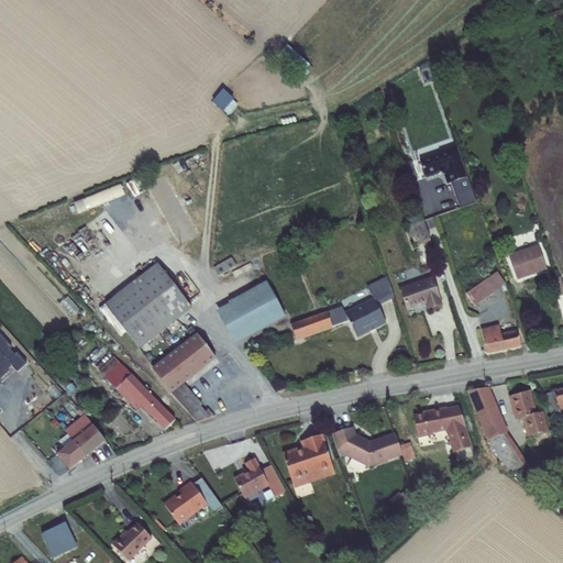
[(428,62),(420,66),(421,70),(430,67),(428,62)]
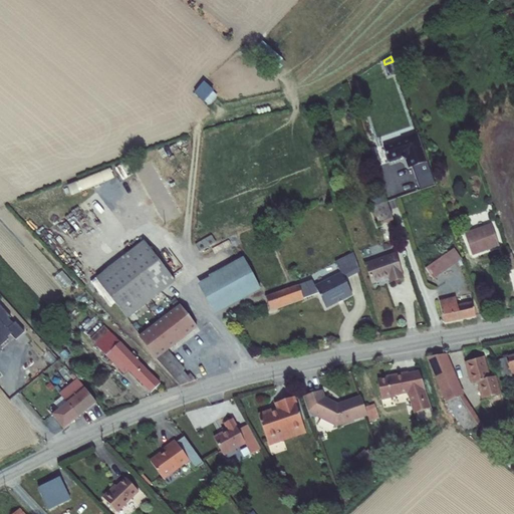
[(214,91),(204,82),(195,93),(204,102),(205,101),(213,92),(214,91)]
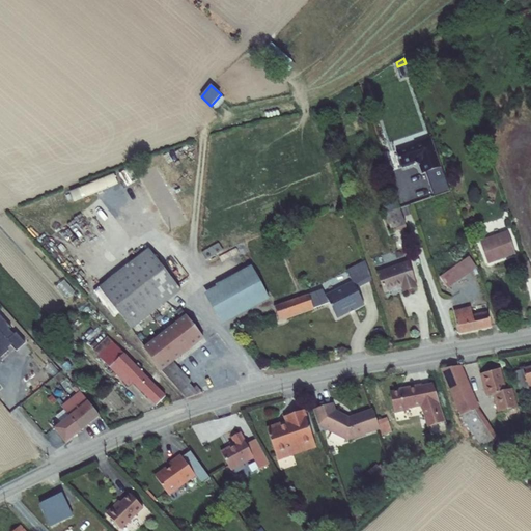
[(220,95),(212,105),(216,109),(225,100),(220,95)]
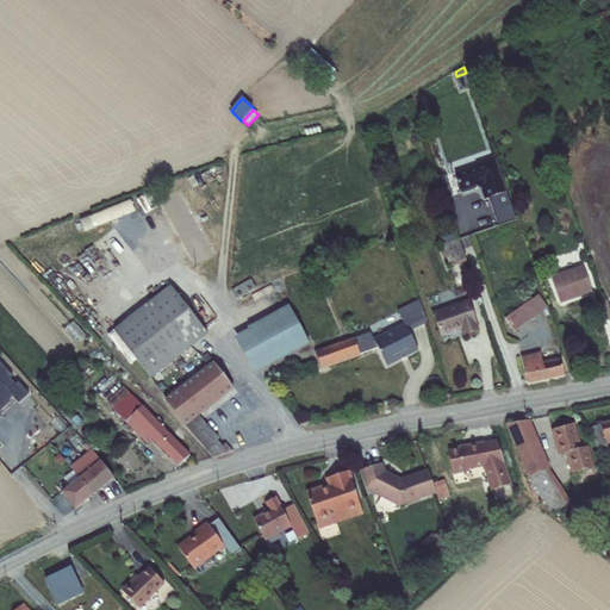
[(478,167),(455,174),(462,194),(478,188),(481,191),(485,200),(490,199),(499,226),(517,221),(495,157),(477,165),(478,167)]
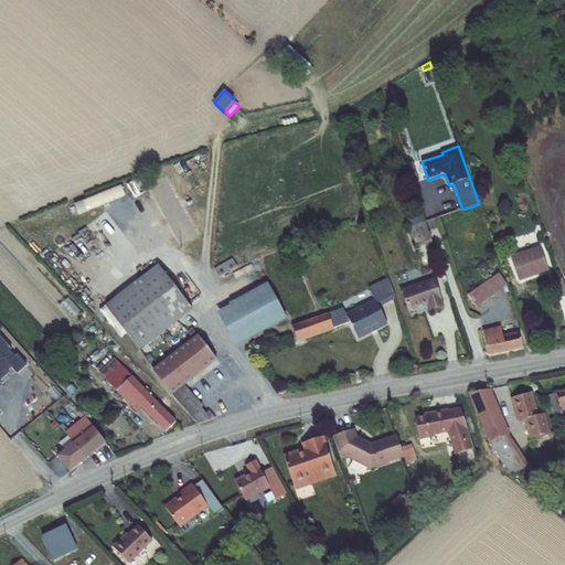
[(121,185),(75,204),(78,215),(126,196),(121,185)]
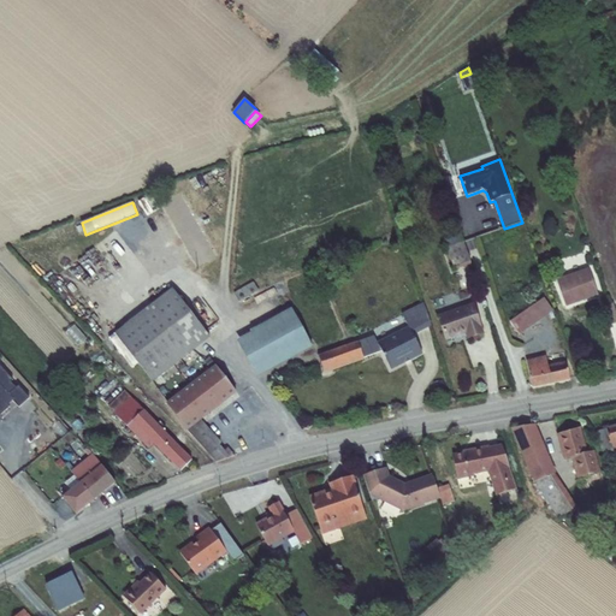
[(141,243),(153,235),(141,218),(129,227),(141,243)]
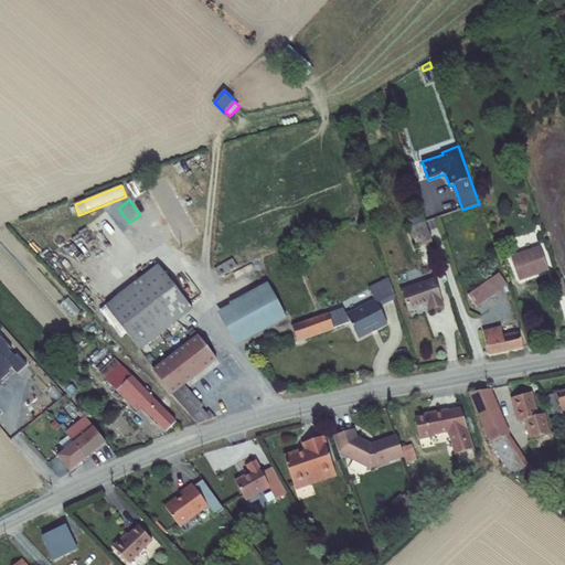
[(411,227),(425,223),(422,215),(408,220),(411,227)]
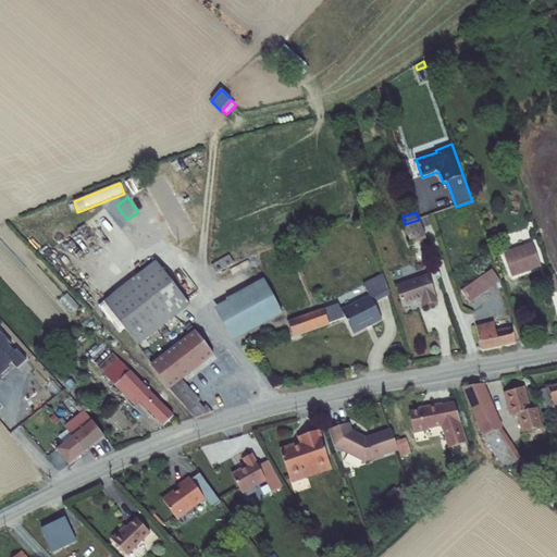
[(405,224),(404,224),(411,245),(428,239),(420,219),(419,220),(405,224)]
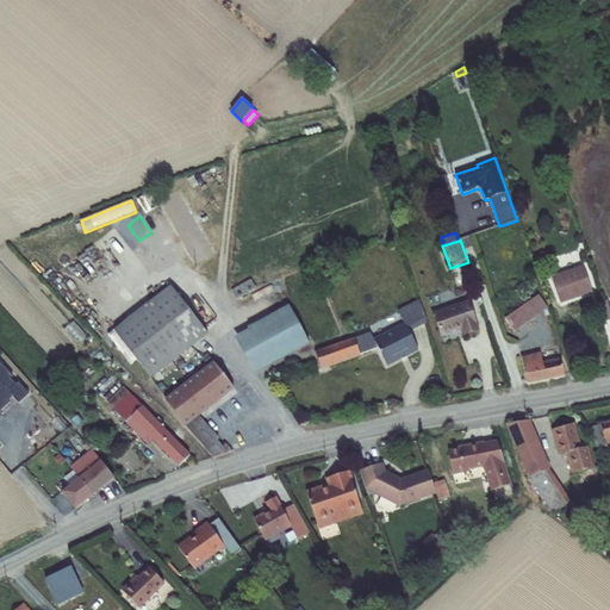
[(584,267),(552,278),(561,305),(593,293),(584,267)]
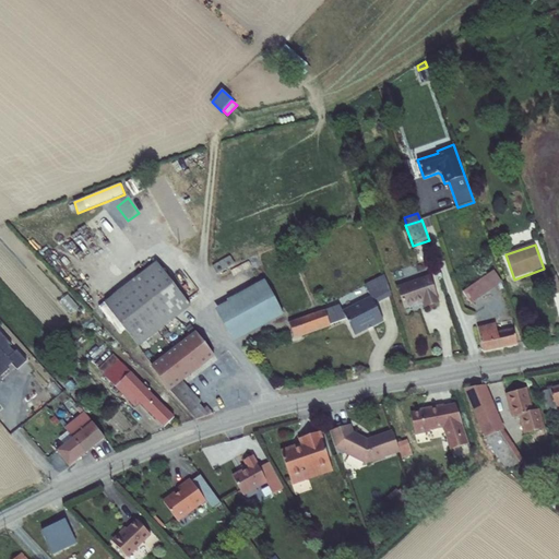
[(230,257),(213,266),(217,274),(235,265),(230,257)]
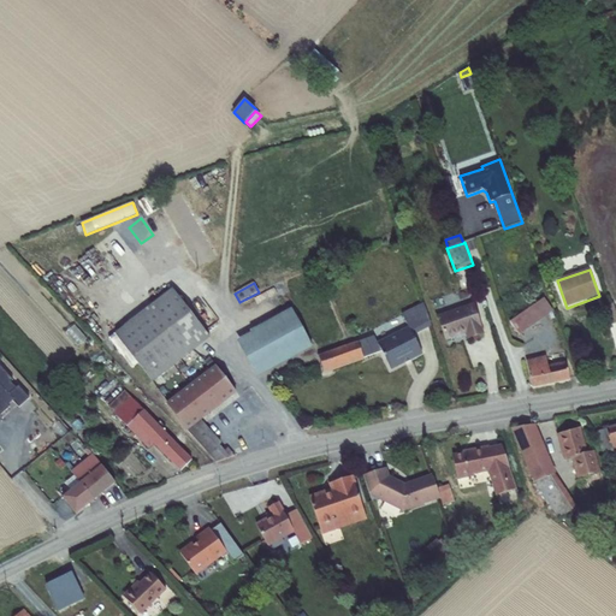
[(172,290),(114,335),(154,384),(211,339),(172,290)]
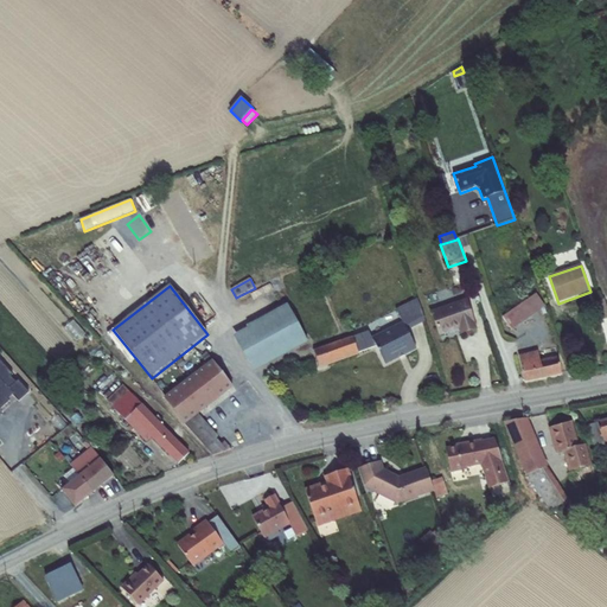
[(537,294),(503,318),(512,331),(547,307),(537,294)]
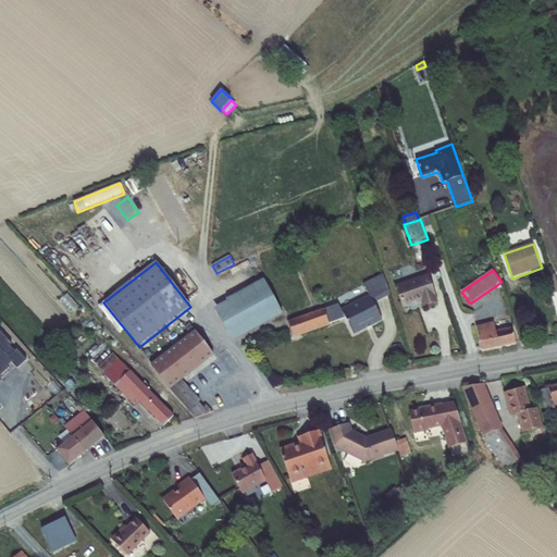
[(345,318),(354,335),(383,321),(374,305),(391,296),(383,274),(363,284),(370,296),(342,311),(345,318)]
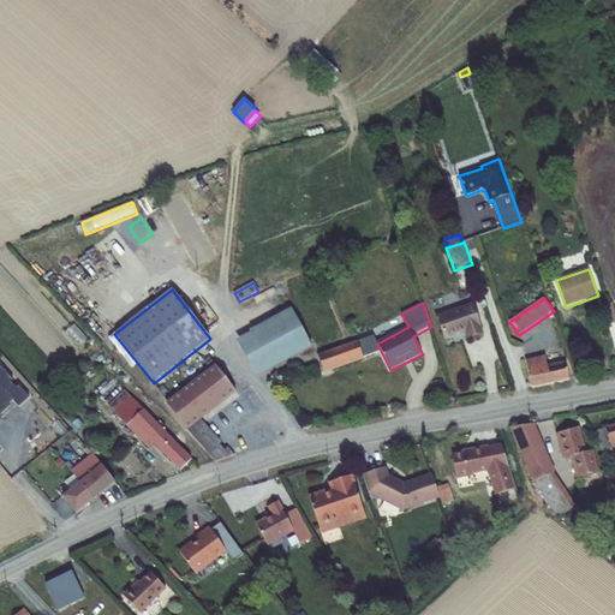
[(473,304),(436,316),(446,341),(466,334),(467,340),(484,334),(473,304)]
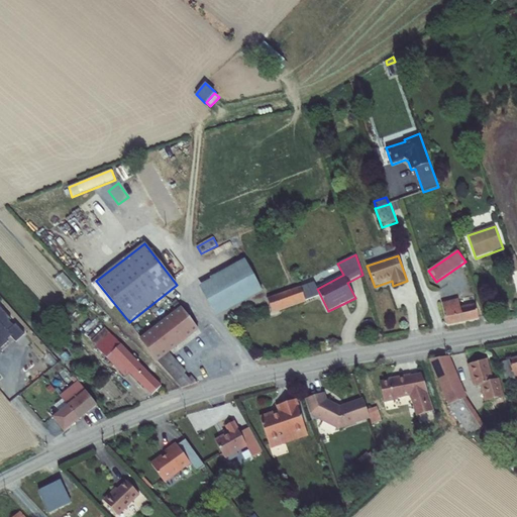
[(516,260),(515,255),(508,257),(514,274),(516,272),(516,260)]
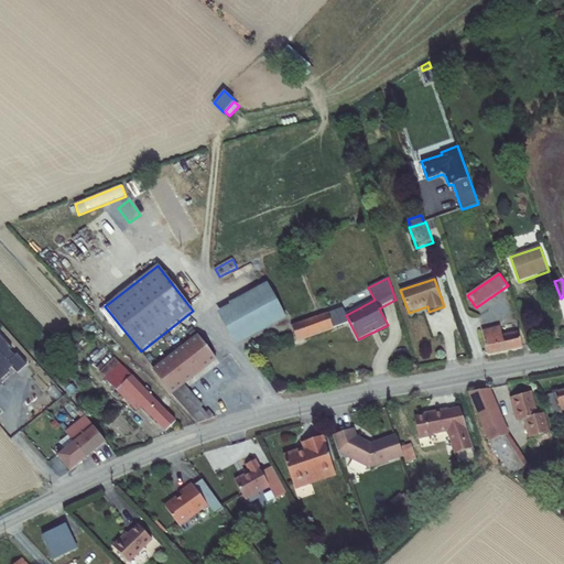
[(229,306),(217,313),(236,347),(286,320),(267,284),(229,303),(229,306)]
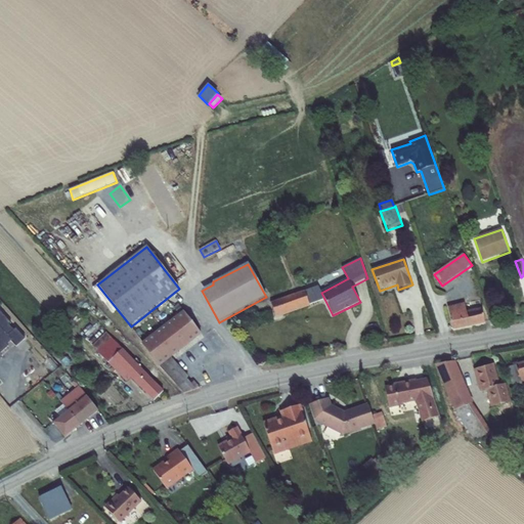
[(74,288),(63,276),(55,284),(67,295),(74,288)]
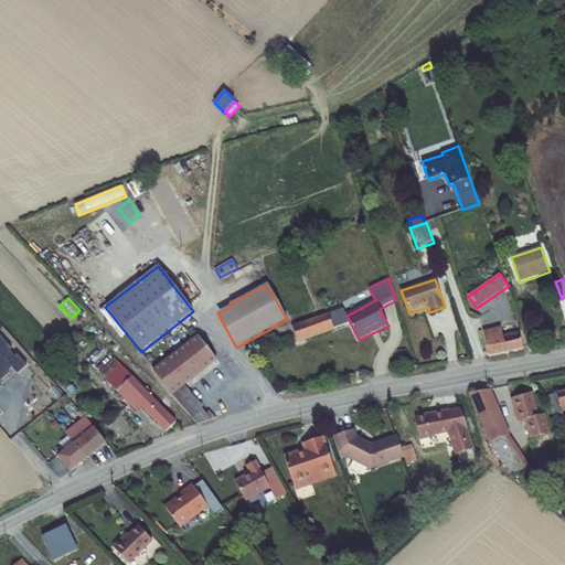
[(329,313),(333,329),(350,322),(347,316),(343,308),(329,313)]
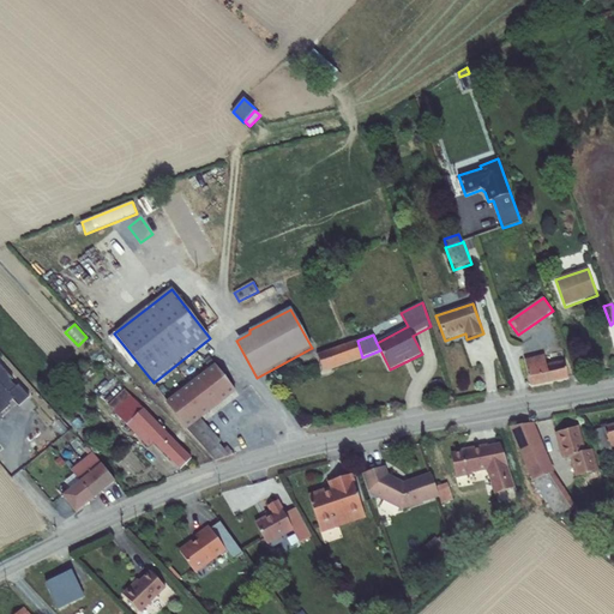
[(317,355),(324,373),(363,360),(362,357),(357,341),(317,355)]
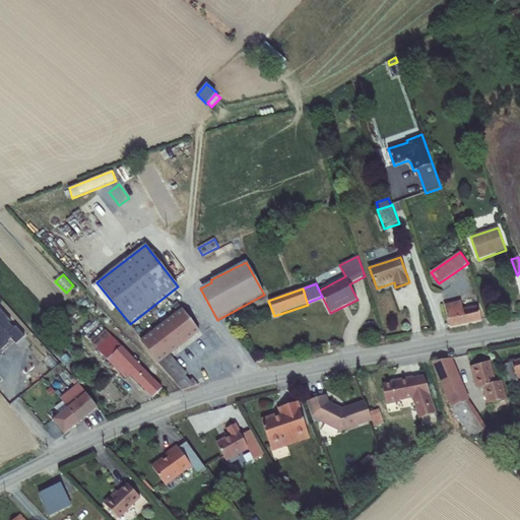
[(462,302),(445,305),(449,328),(481,321),(478,306),(463,309),(462,302)]
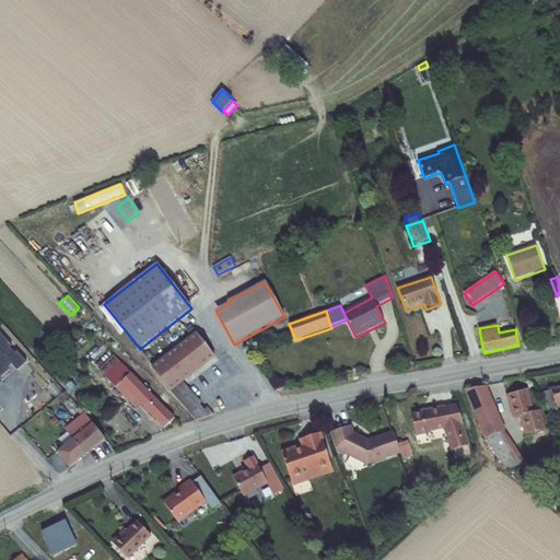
[(10,348),(12,346),(0,331),(0,377),(9,371),(7,370),(11,365),(16,372),(27,362),(18,351),(15,353),(10,348)]
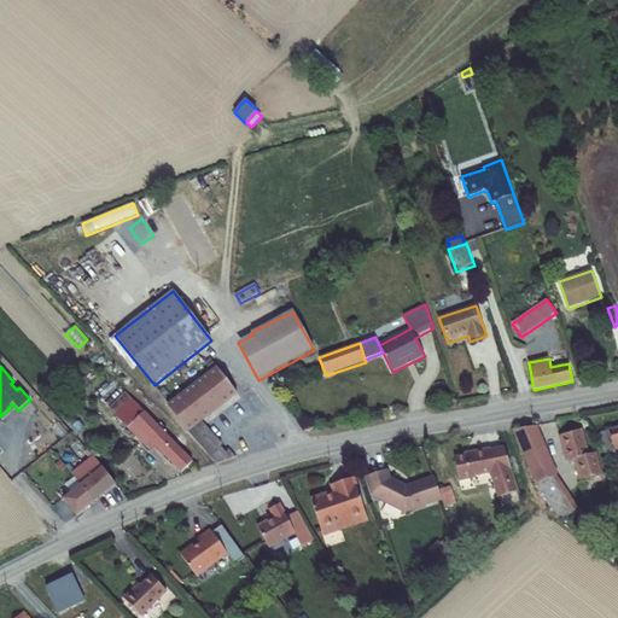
[(167,406),(188,433),(203,423),(238,395),(216,367),(167,406)]
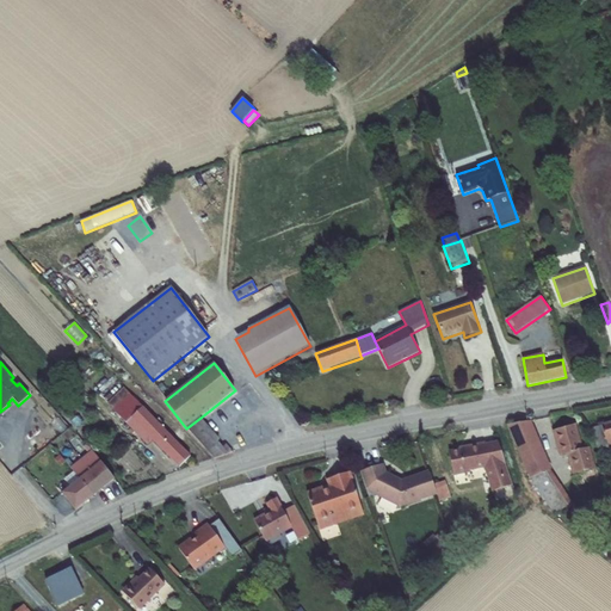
[(113,409),(130,394),(124,388),(107,403),(113,409)]
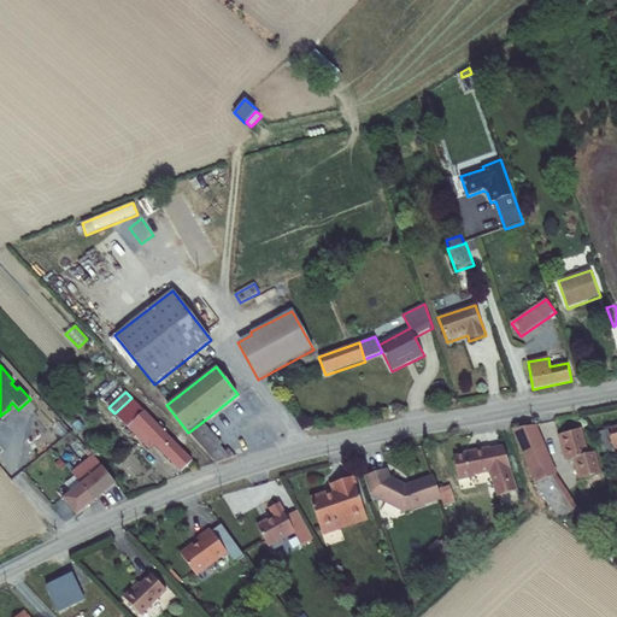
[(128,427),(145,411),(131,398),(115,413),(127,428),(128,427)]
